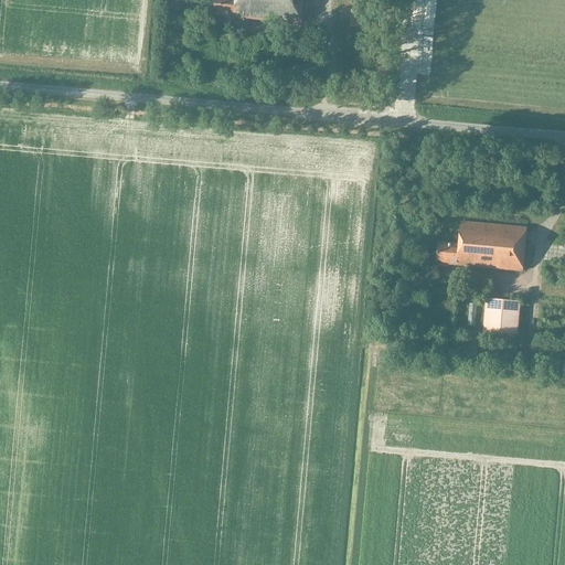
[(225,17),(301,23),(302,0),(216,0),(215,13),(224,14),(225,17)]
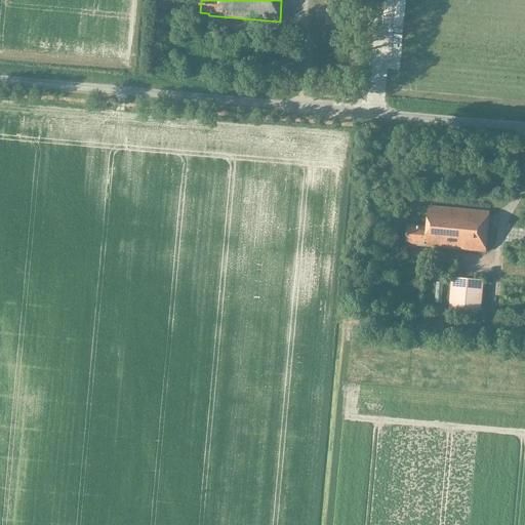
[(326,24),(327,7),(319,7),(318,23),(326,24)]
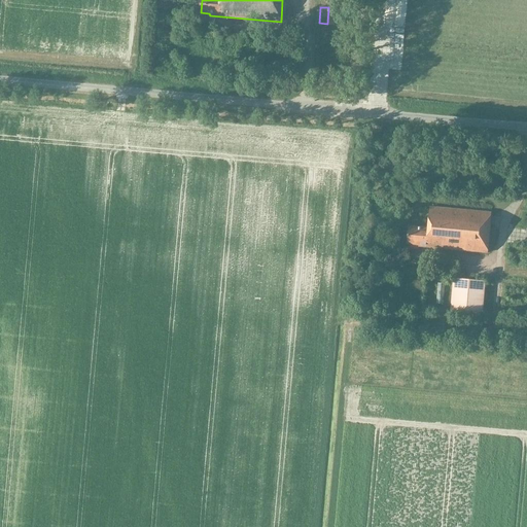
[(328,24),(342,25),(343,10),(328,9),(328,24)]
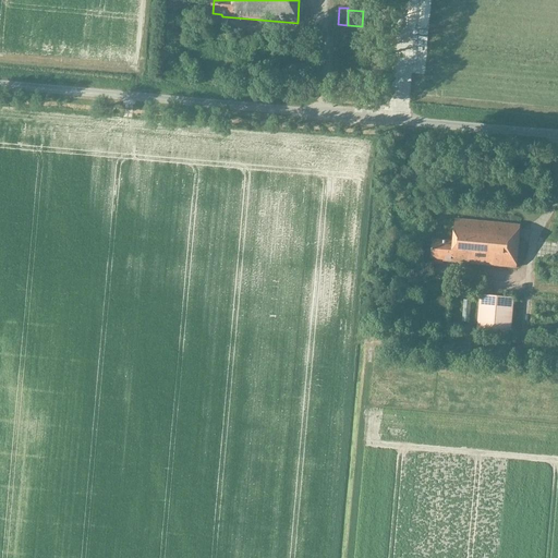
[(431,258),(444,259),(444,262),(517,268),(520,226),(456,219),(453,241),(432,239),(431,258)]
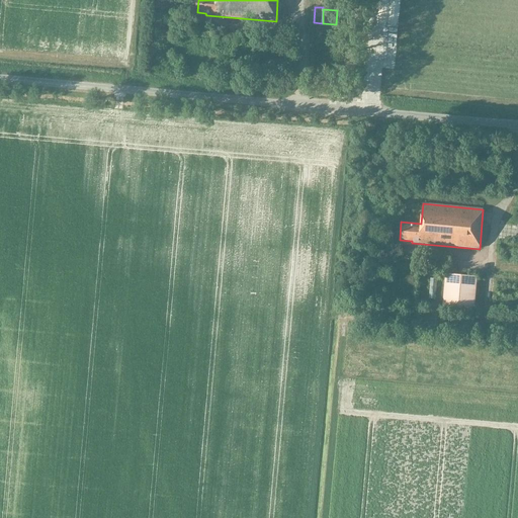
[(446,273),(443,308),(476,311),(478,276),(446,273)]
